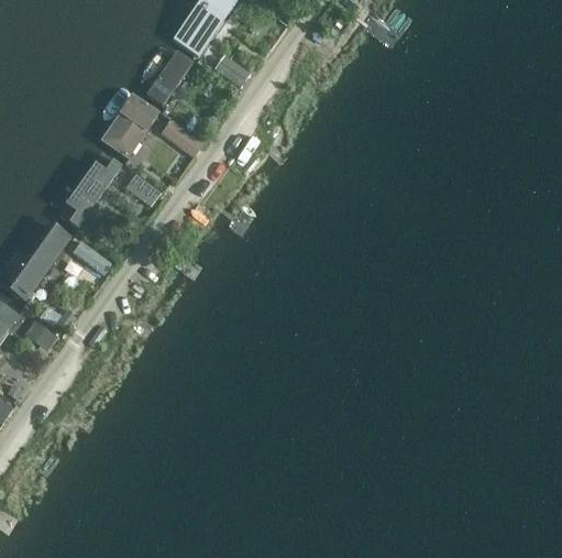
[(209,0),(179,42),(199,56),(239,0),(209,0)]
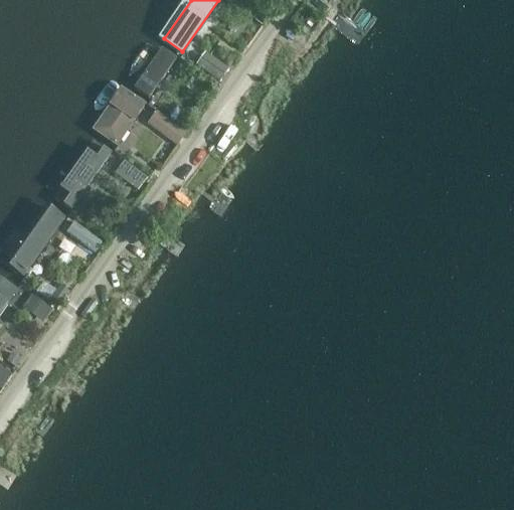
[(175,57),(159,47),(134,83),(150,95),(175,57)]
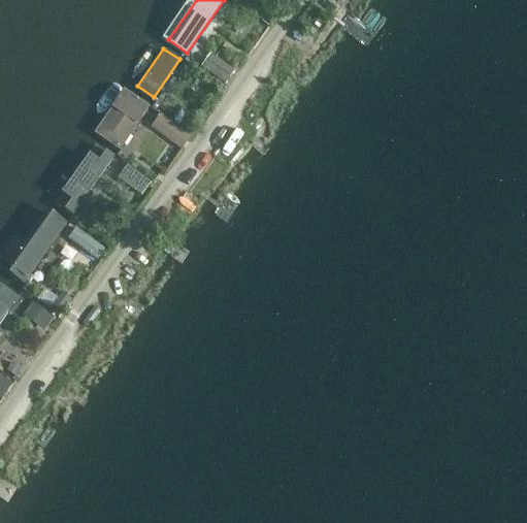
[(210,52),(201,64),(226,82),(234,69),(210,52)]
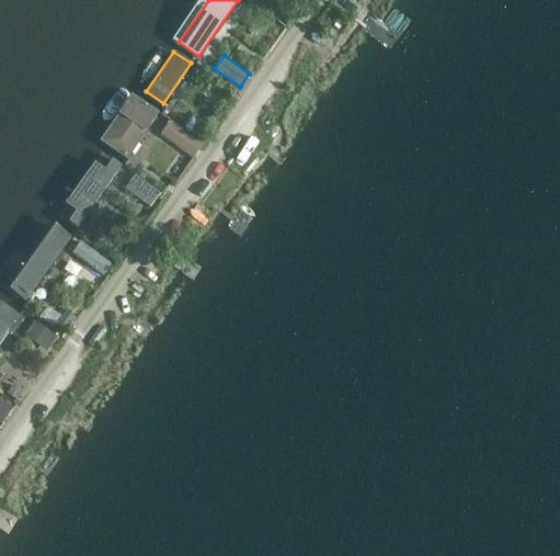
[(161,112),(132,90),(99,136),(128,157),(161,112)]
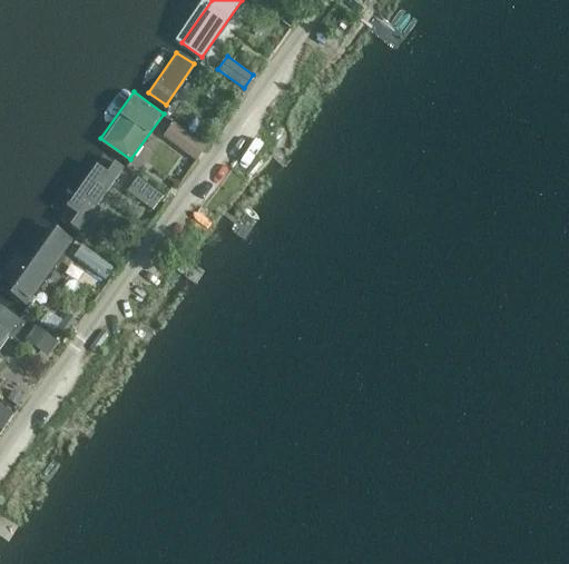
[(196,117),(188,128),(203,138),(211,127),(196,117)]
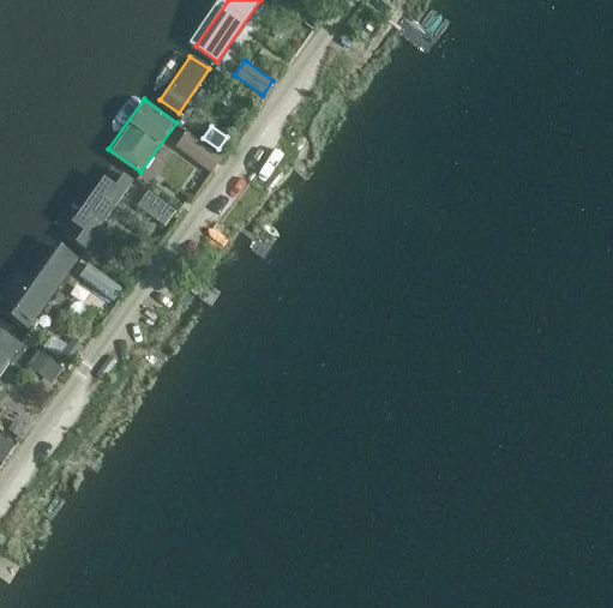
[(187,131),(176,145),(211,172),(222,157),(187,131)]
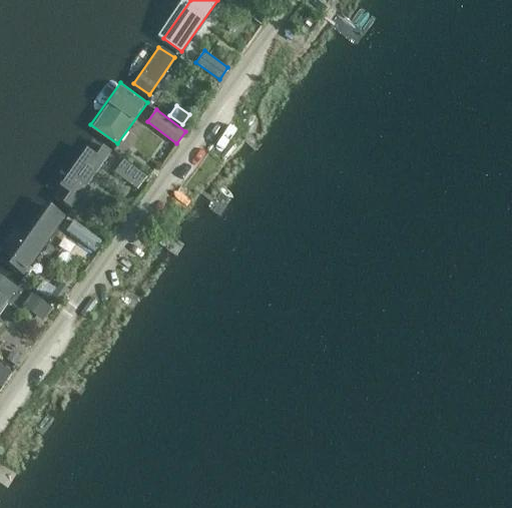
[(112,148),(92,134),(51,194),(71,207),(112,148)]
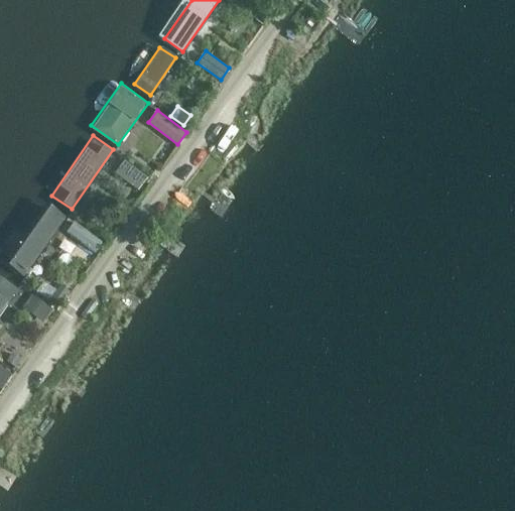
[(124,159),(115,172),(138,188),(147,176),(124,159)]
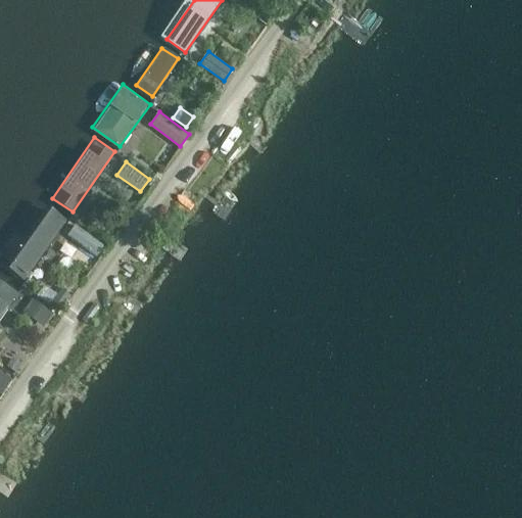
[(68,219),(48,204),(4,267),(26,282),(68,219)]
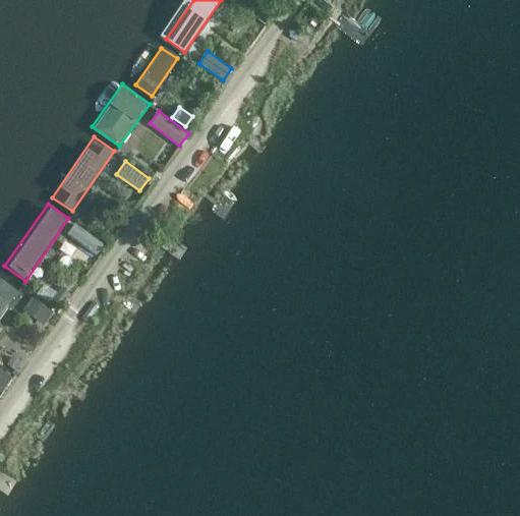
[(0,276),(0,317),(19,290),(0,276)]
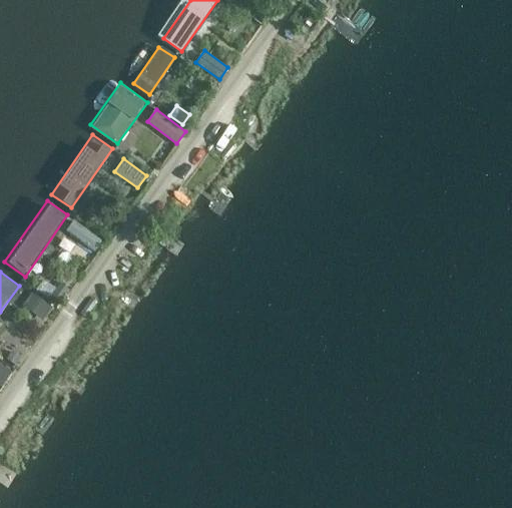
[(31,291),(22,304),(43,319),(52,306),(31,291)]
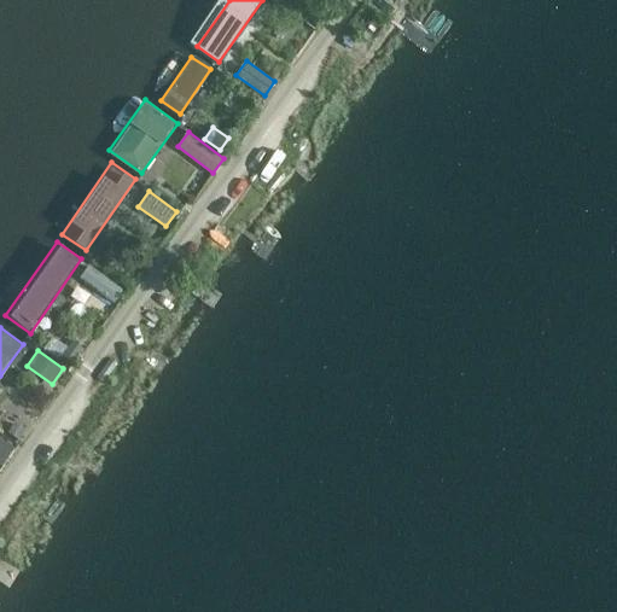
[(0,437),(0,461),(1,464),(13,447),(0,437)]
